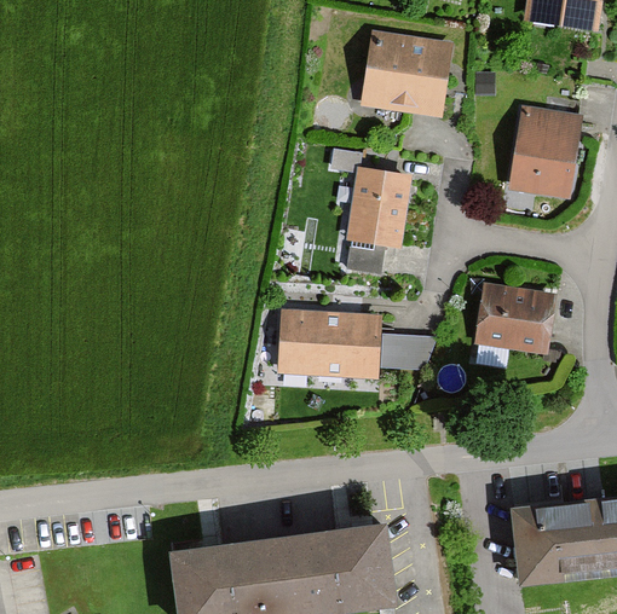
[(528,0),(524,28),(599,41),(605,0),(528,0)]
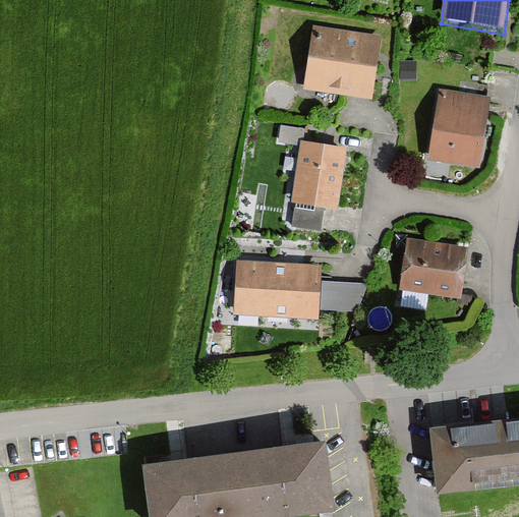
[(300,92),(370,102),(381,37),(310,26),(300,92)]
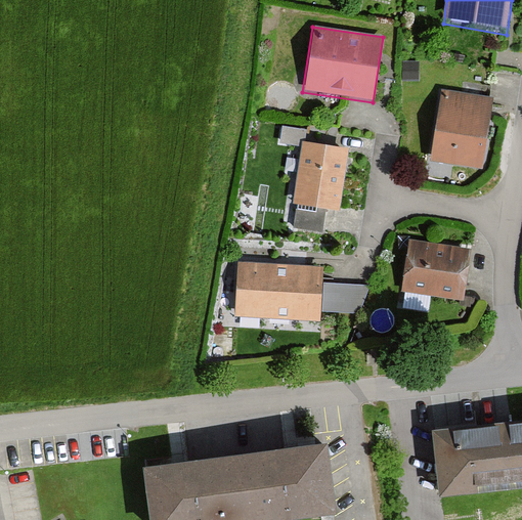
[(443,92),(431,162),(483,171),(495,101),(443,92)]
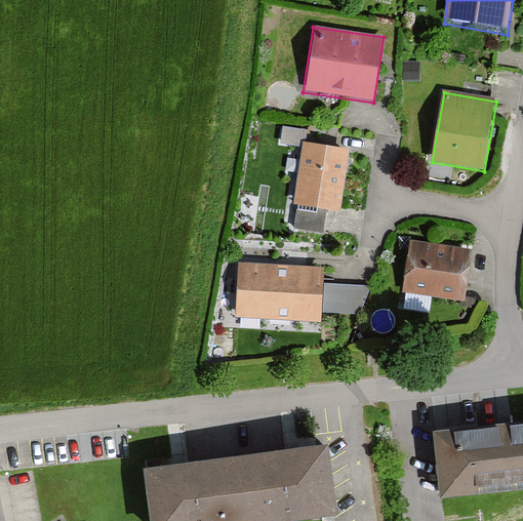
[(292,206),(340,212),(349,148),(302,142),(292,206)]
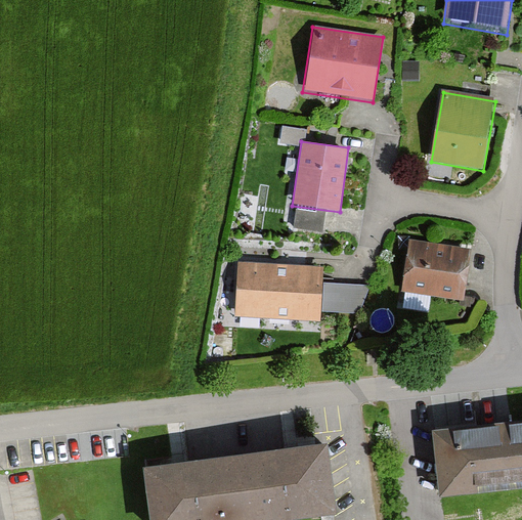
[(403,283),(467,292),(472,253),(408,245),(403,283)]
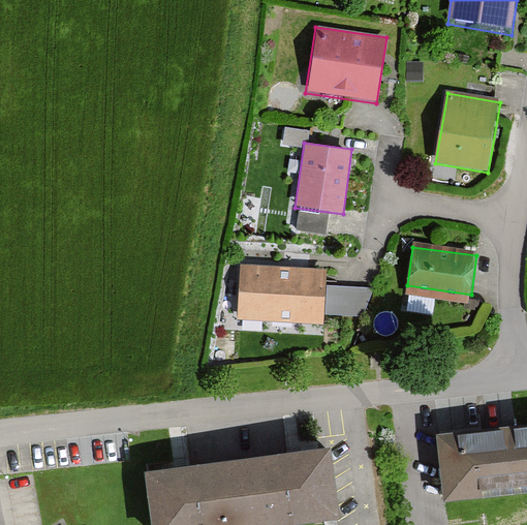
[(237,325),(322,328),(324,271),(239,267),(237,325)]
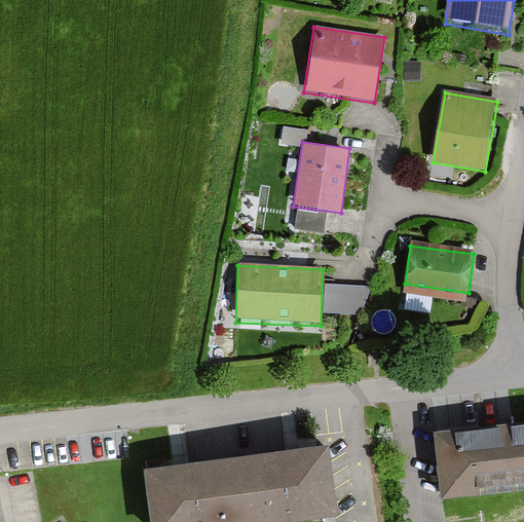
[(329,284),(328,313),(369,315),(370,285),(329,284)]
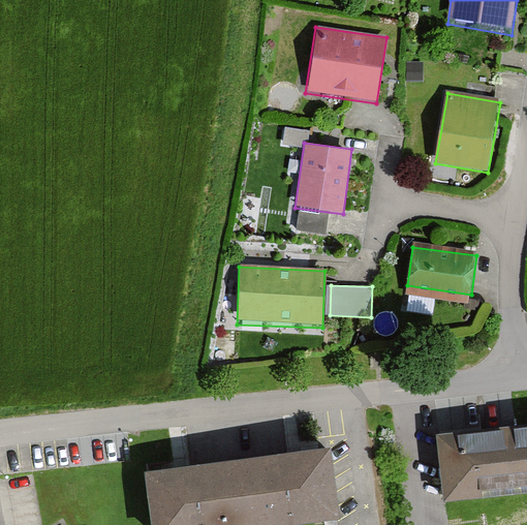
[(526,426),(437,433),(442,508),(526,501),(526,426)]
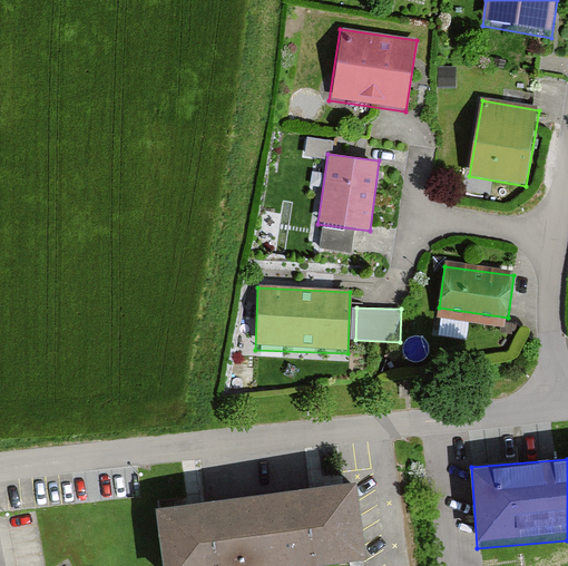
[(355,480),(154,508),(162,565),(332,565),(366,560),(355,480)]
